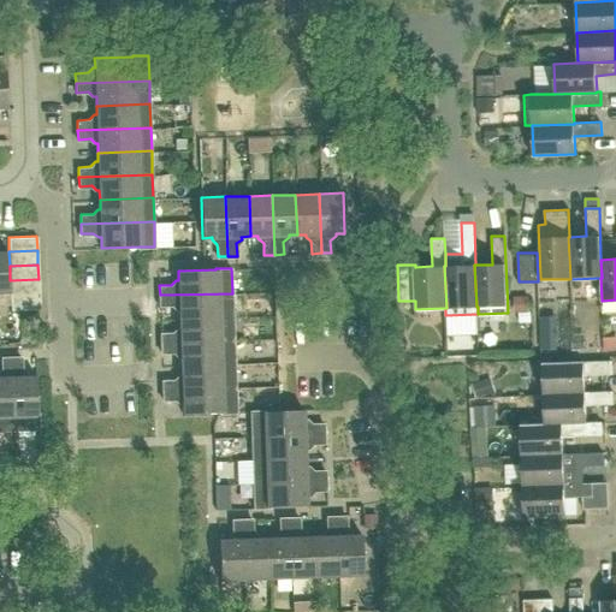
[(11,293),(39,293),(39,279),(10,280),(11,293)]
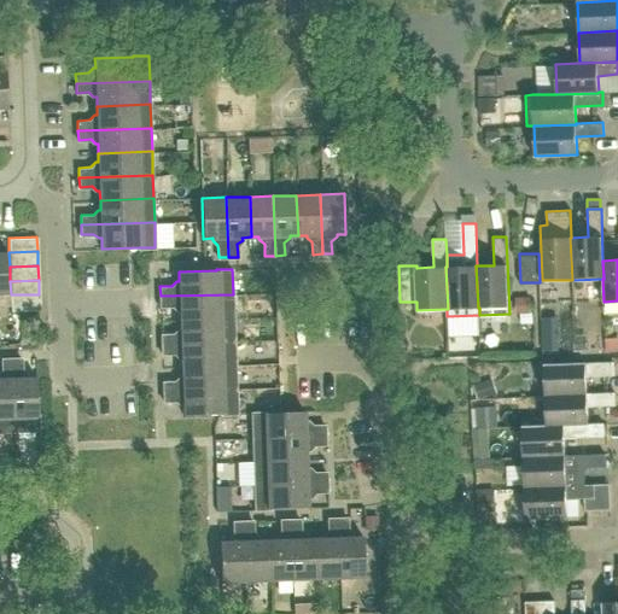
[(39,294),(11,294),(11,310),(40,309),(39,294)]
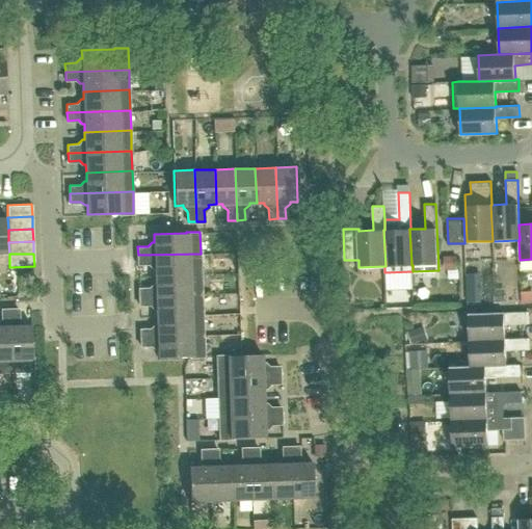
[(155,275),(201,273),(201,254),(138,255),(138,263),(149,263),(153,267),(155,267),(155,275)]
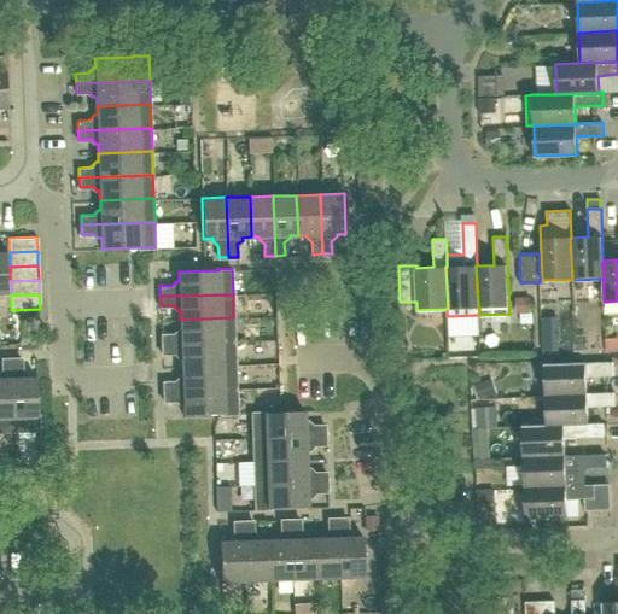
[(162,344),(234,340),(233,317),(180,320),(180,328),(178,328),(173,333),(162,334),(162,344)]
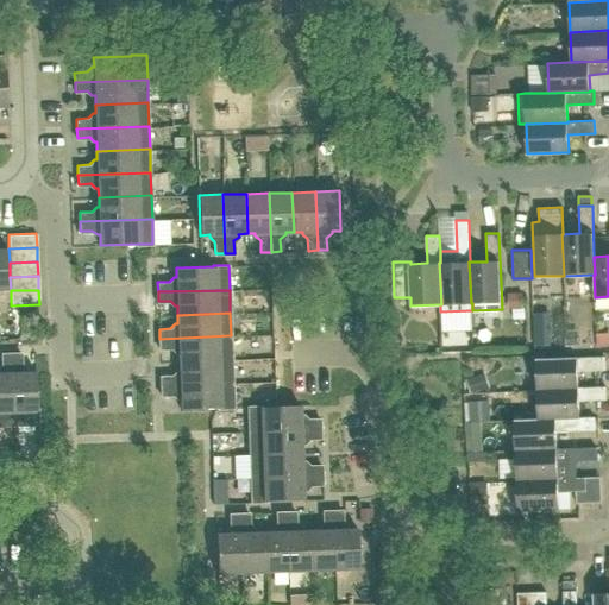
[(179,360),(232,359),(231,335),(159,339),(159,348),(171,348),(176,352),(179,352),(179,360)]
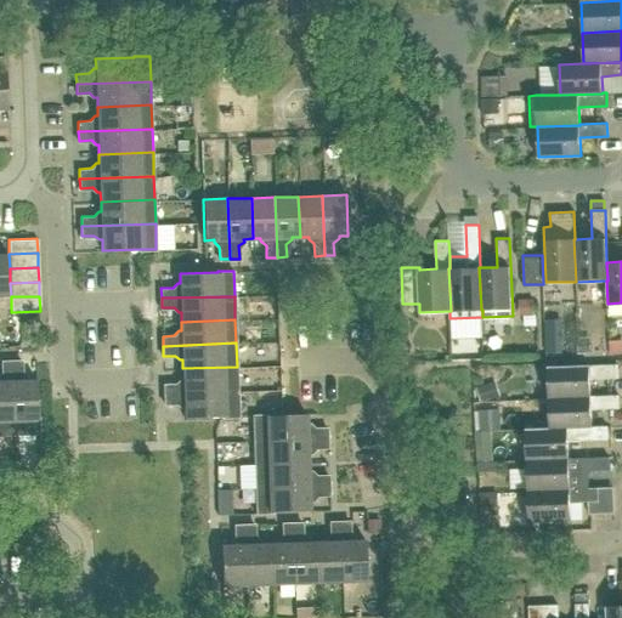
[(255,378),(267,378),(269,344),(255,344),(255,378)]
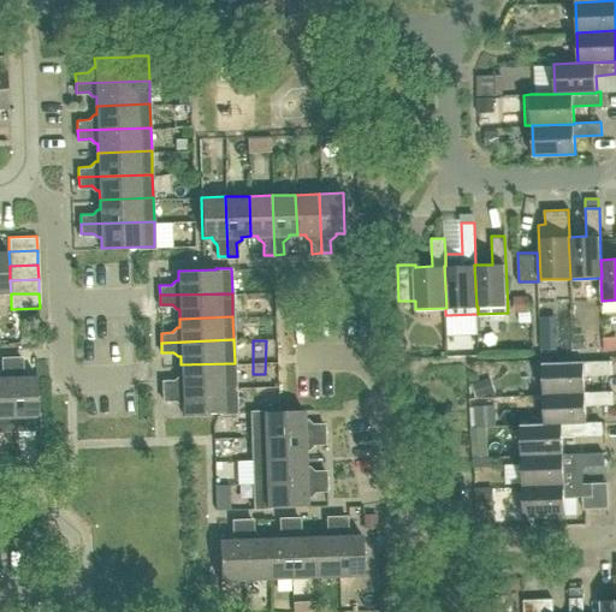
[(11,357),(15,429),(40,428),(39,413),(37,375),(27,375),(27,373),(22,368),(21,356),(11,357)]
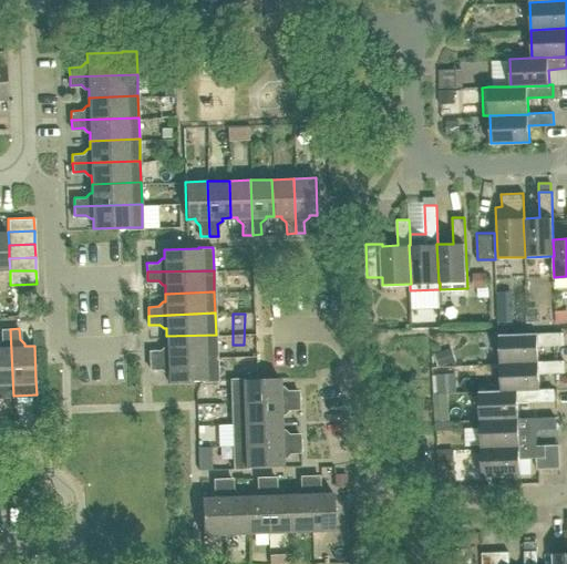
[(0,396),(13,396),(10,329),(1,329),(2,340),(0,341),(0,396)]
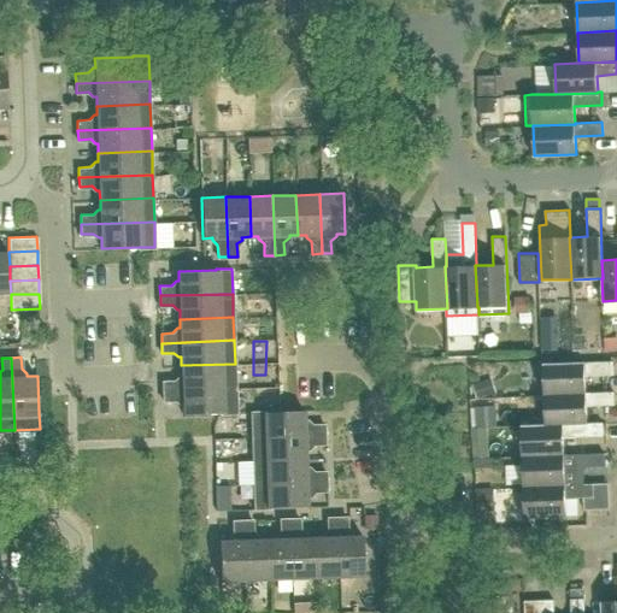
[(586,392),(586,390),(586,375),(615,373),(613,360),(544,363),(545,394),(586,392)]
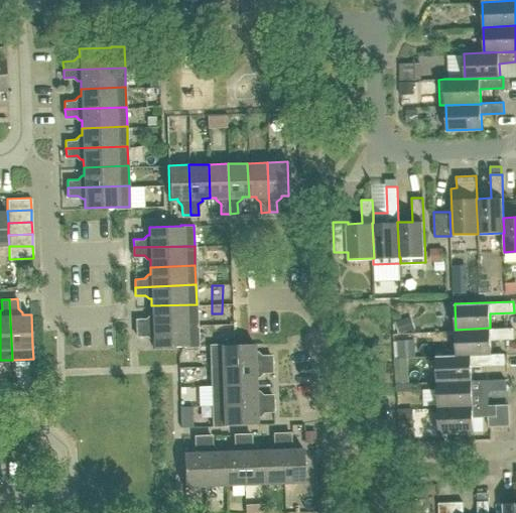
[(136,327),(197,324),(197,304),(151,305),(152,314),(150,314),(146,318),(136,318),(136,327)]
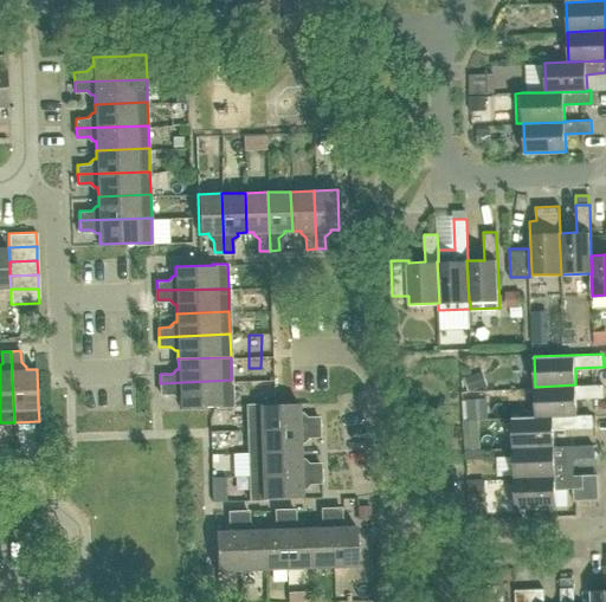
[(231,380),(160,383),(160,393),(172,393),(178,397),(180,397),(180,406),(217,405),(232,405),(231,380)]
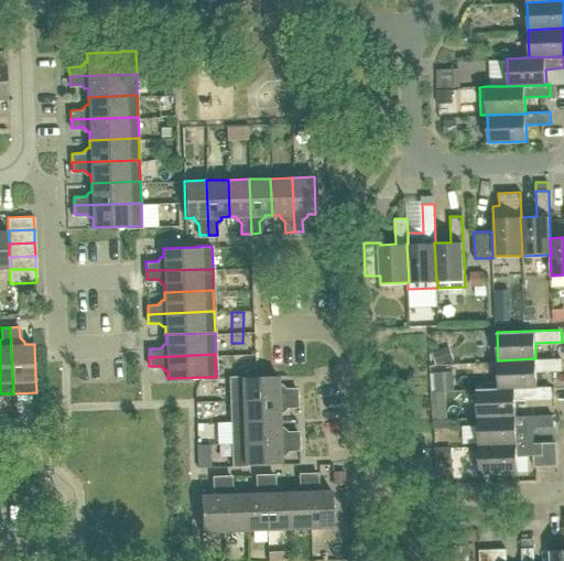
[(537,387),(537,386),(537,369),(563,369),(562,357),(535,357),(535,358),(498,360),(499,387),(499,388),(537,387)]
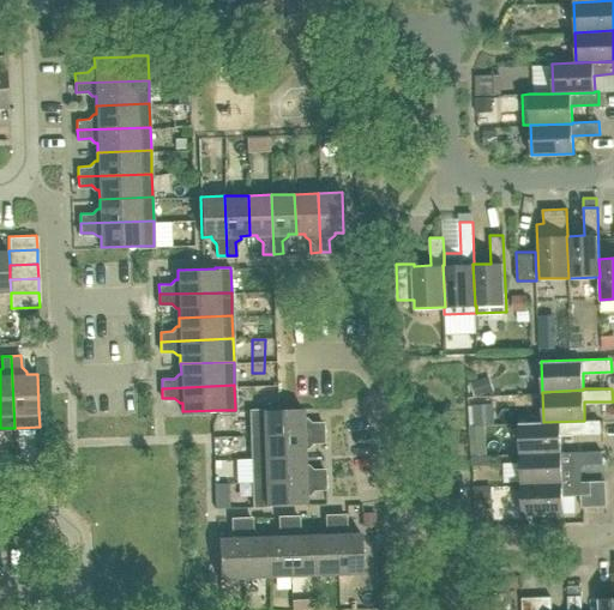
[(494,402),(473,402),(473,422),(494,422),(494,402)]
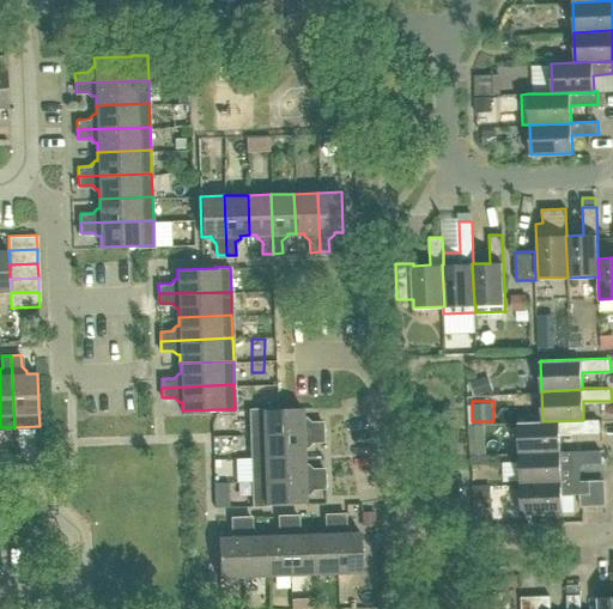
[(249,433),(321,430),(321,421),(309,421),(304,416),(302,416),(302,407),(277,408),(263,408),(263,407),(248,408),(249,433)]
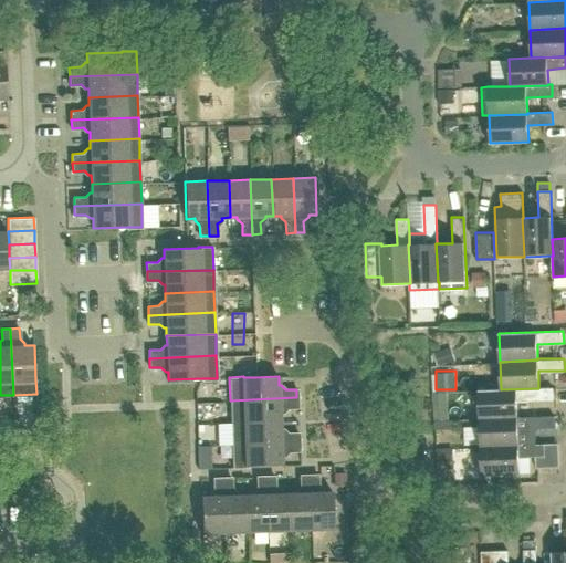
[(517,417),(517,400),(555,399),(554,386),(538,387),(538,388),(501,389),(501,388),(479,389),(480,418),(517,417)]
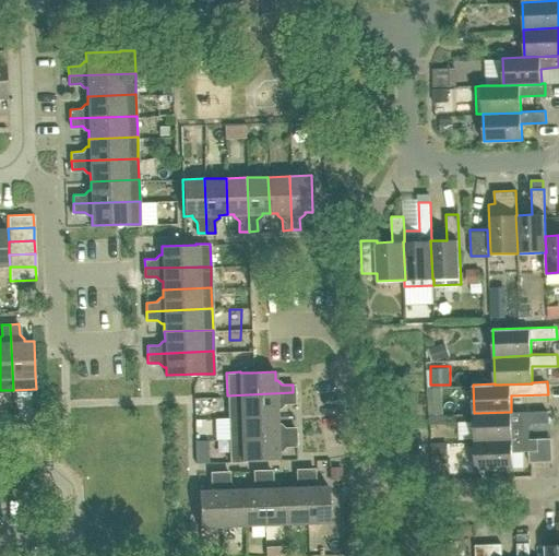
[(228,416),(276,415),(276,406),(278,406),(283,402),(294,401),(293,392),(227,395),(228,416)]
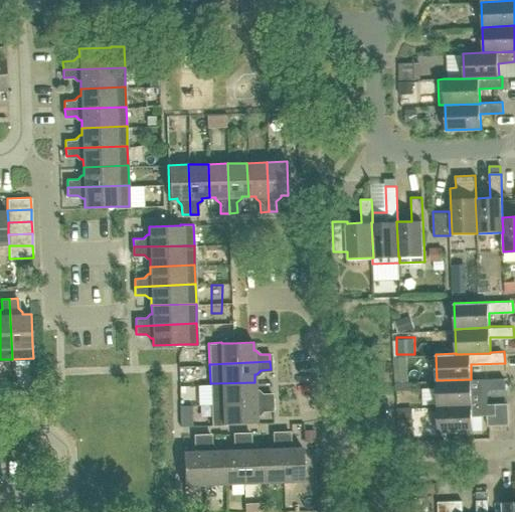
[(472,403),(488,403),(488,389),(506,389),(505,377),(471,379),(437,380),(437,405),(472,404),(472,403)]
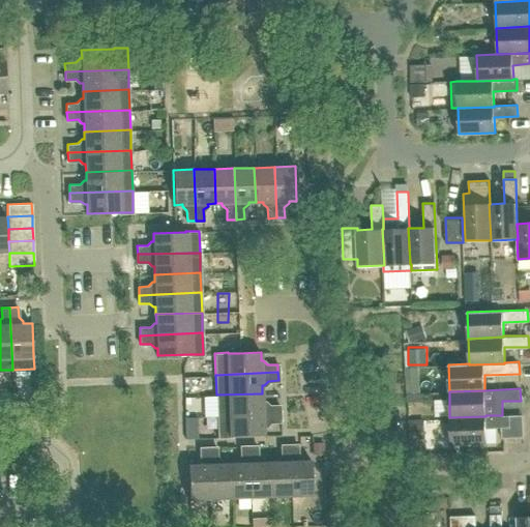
[(216,414),(280,413),(280,405),(269,405),(264,401),(262,401),(262,393),(216,394),(216,414)]
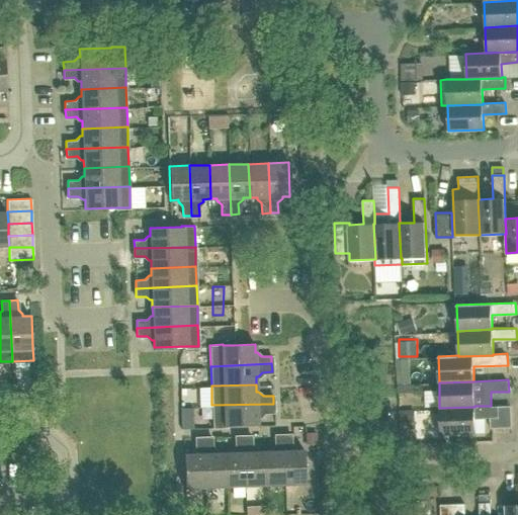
[(273,404),(211,405),(212,426),(226,426),(226,425),(257,424),(257,416),(259,416),(263,412),(273,411),(273,404)]
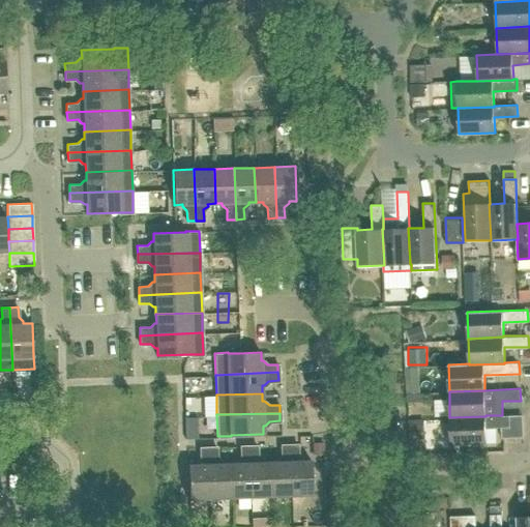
[(486,416),(449,417),(450,444),(487,443),(486,428),(510,427),(510,415),(502,415),(486,415),(486,416)]
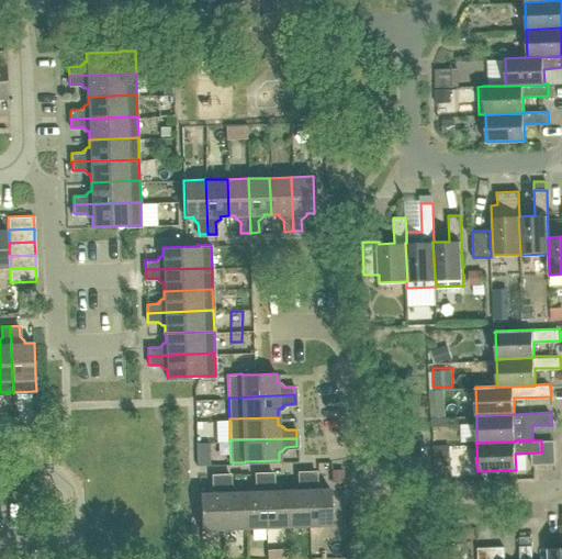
[(449,455),(448,444),(434,444),(434,456),(449,455)]
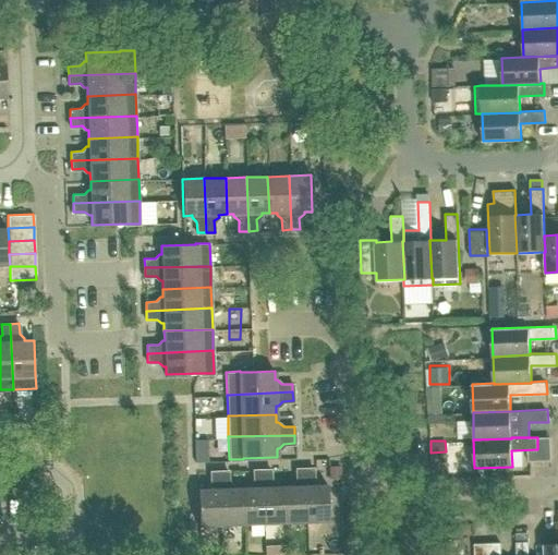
[(284,522),(305,521),(304,467),(295,468),(295,479),(291,483),(291,485),(283,485),(284,522)]
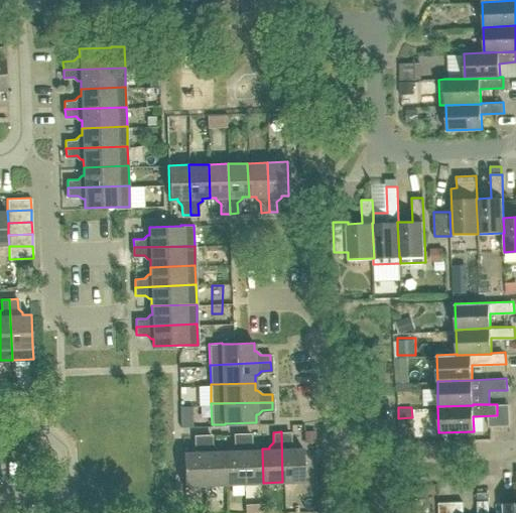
[(281,431),(282,482),(303,481),(302,447),(294,447),(294,445),(289,441),(289,431),(281,431)]
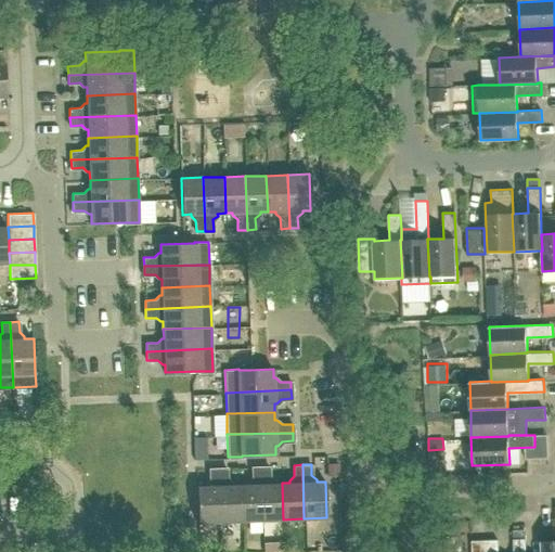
[(283,520),(282,483),(274,483),(273,480),(269,476),(269,465),(260,466),(262,521),(283,520)]
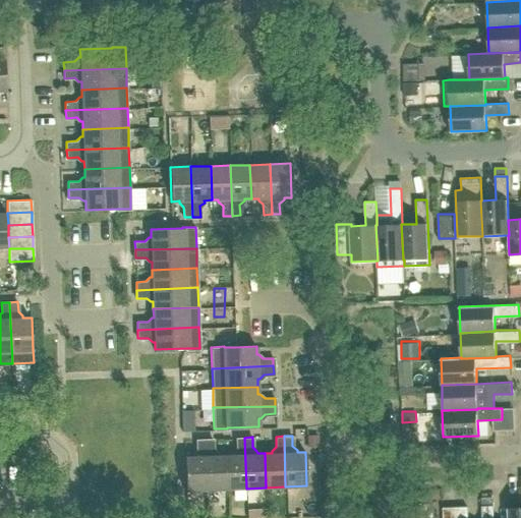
[(226,488),(246,488),(244,438),(236,438),(236,448),(232,452),(232,454),(225,454),(226,488)]
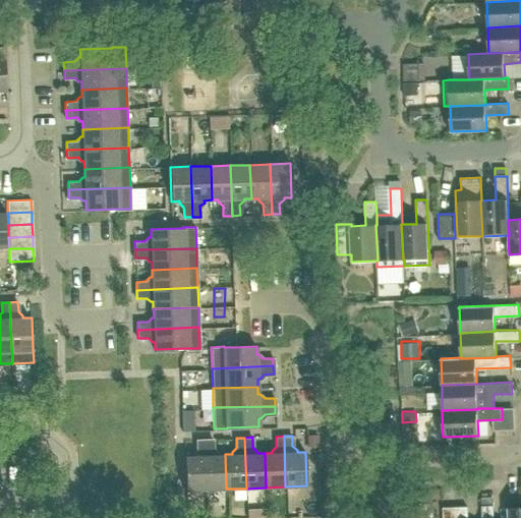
[(185,491),(207,490),(204,439),(196,439),(196,449),(192,453),(192,456),(184,456),(185,491)]
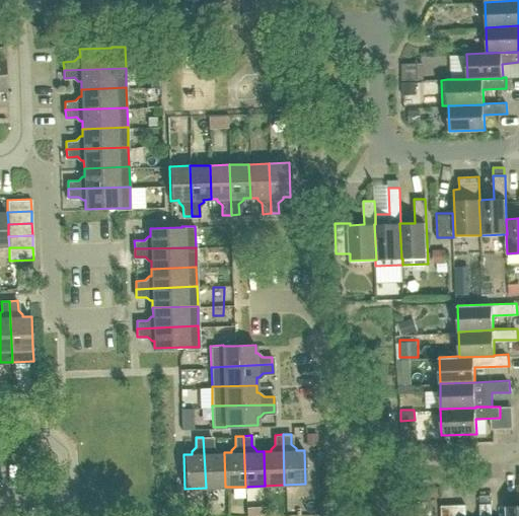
[(225,487),(224,452),(215,453),(215,451),(211,447),(211,437),(203,437),(206,488),(225,487)]
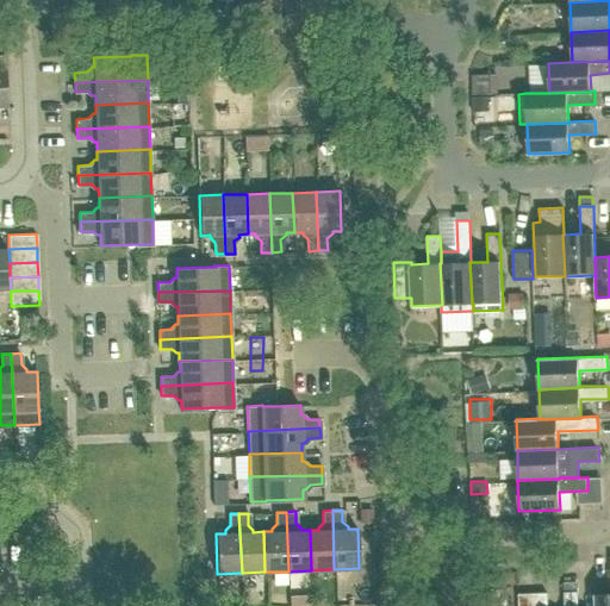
[(577,605),(577,591),(565,591),(565,605),(577,605)]
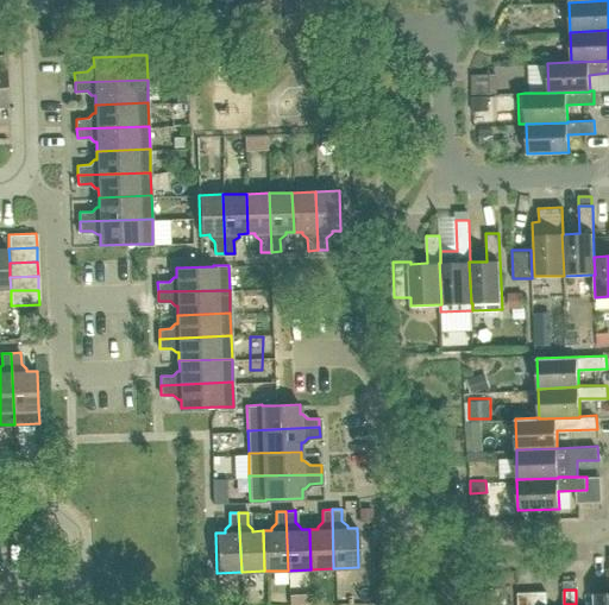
[(545,604),(546,591),(519,591),(519,604),(545,604)]
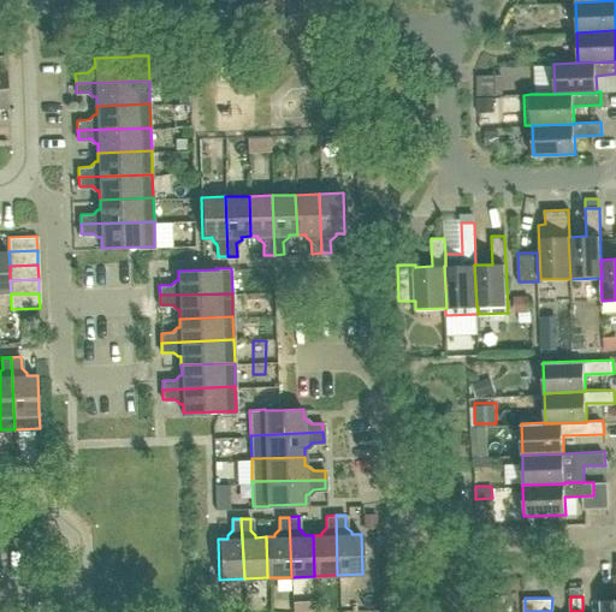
[(615,611),(615,599),(600,600),(600,611),(615,611)]
